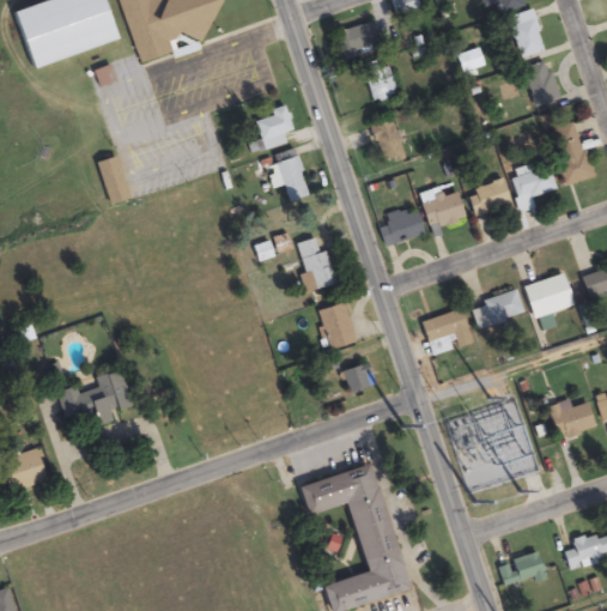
[(46,0),(16,11),(36,66),(120,36),(107,0),(46,0)]
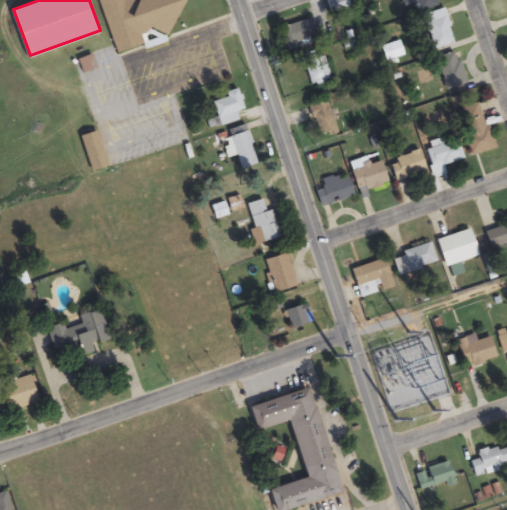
[(101,0),(117,43),(119,51),(124,49),(145,42),(142,33),(146,31),(150,24),(169,34),(186,0),(101,0)]
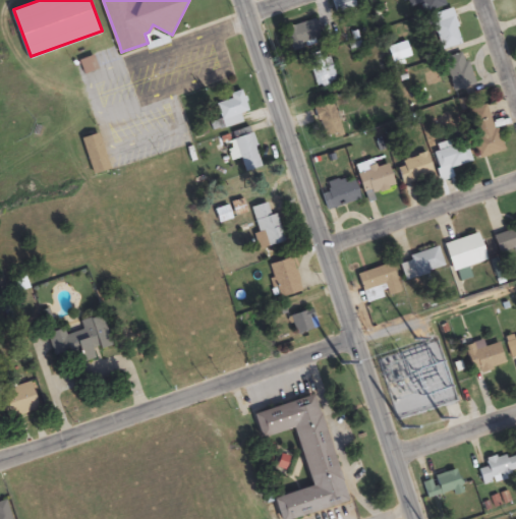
[(355,8),(354,0),(336,0),(337,9),(355,8)]
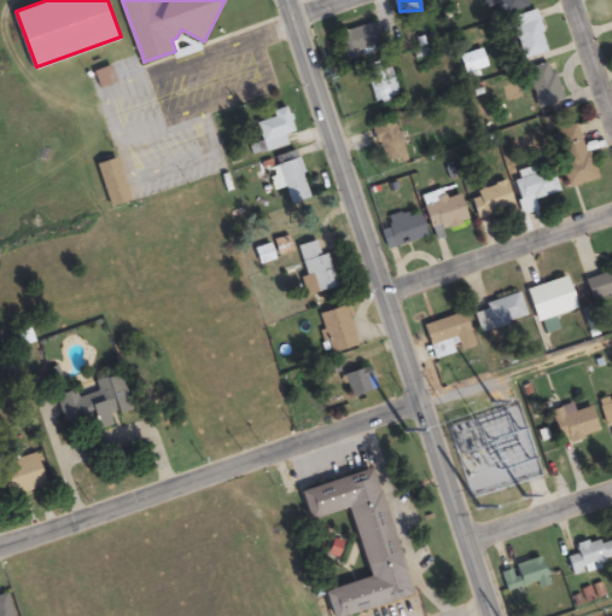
[(487,0),(489,7),(505,3),(508,13),(532,5),(531,0),(487,0)]
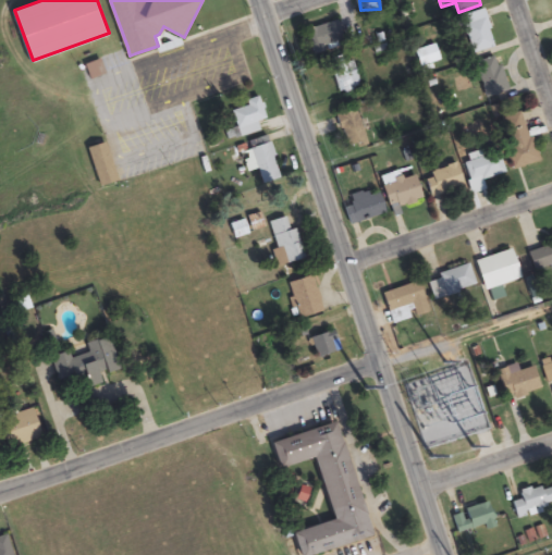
[(464,16),(476,53),(497,47),(485,10),(464,16)]
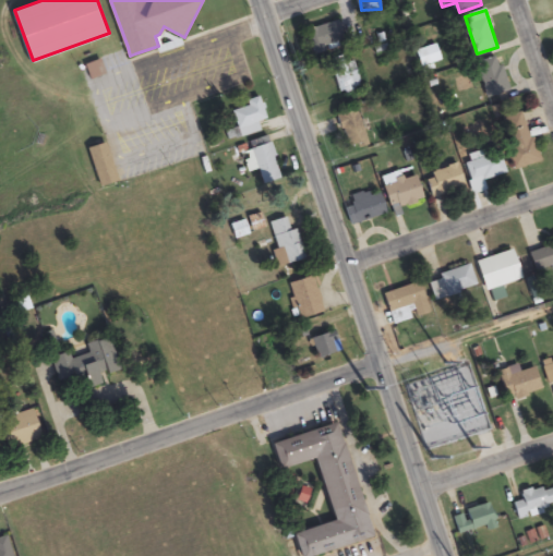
[(317,55),(349,44),(340,19),(309,29),(317,55)]
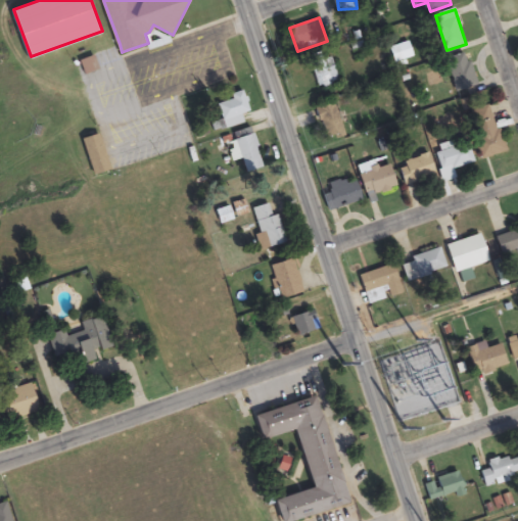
[(481,90),(470,51),(450,57),(461,95),(481,90)]
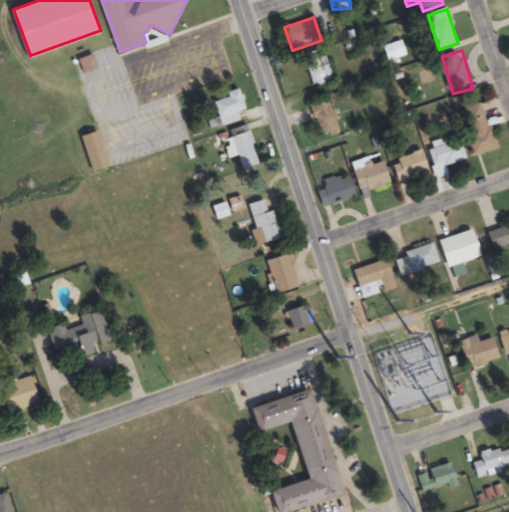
[(330,52),(310,54),(315,85),(334,83),(330,52)]
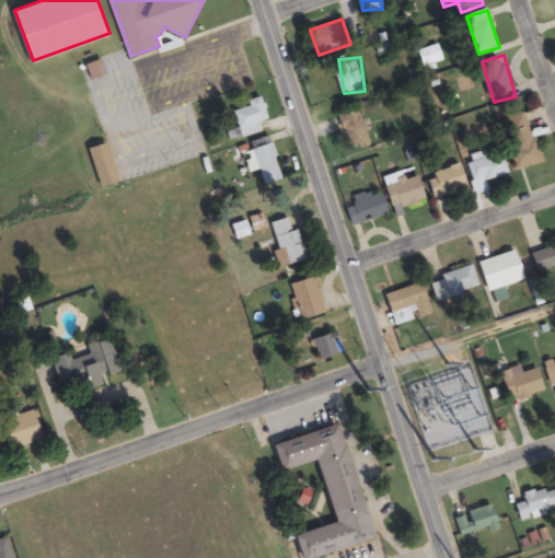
[(89,64),(92,77),(107,73),(104,60),(89,64)]
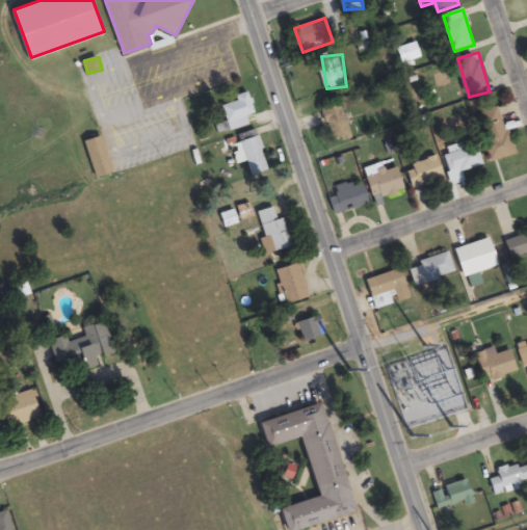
[(256,112),(252,91),(237,94),(238,101),(224,104),(228,128),(249,125),(248,113),(256,112)]
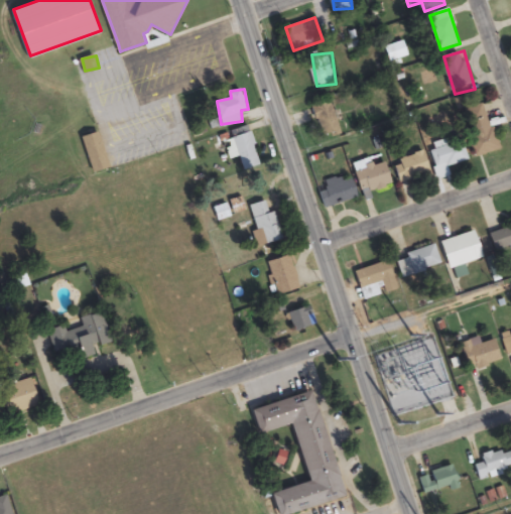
[(322,138),(342,133),(333,100),(312,106),(322,138)]
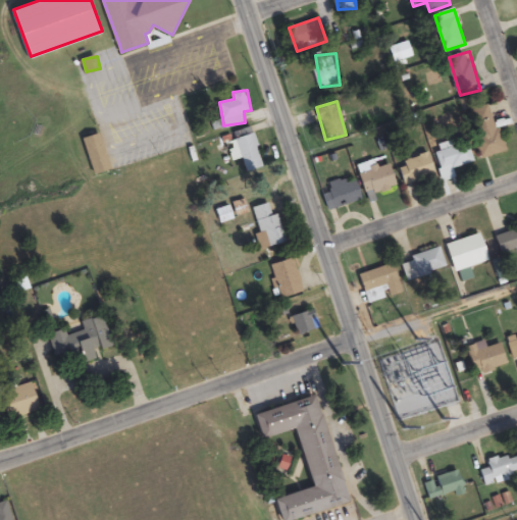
[(507,151),(492,104),(467,111),(482,158),(507,151)]
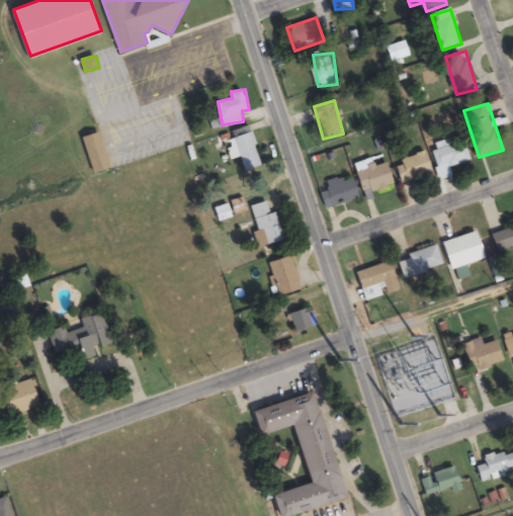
[(263,164),(250,125),(231,133),(239,154),(241,154),(246,169),(263,164)]
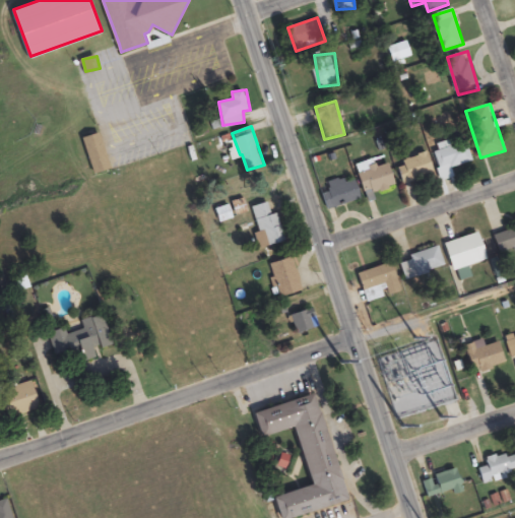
[(111,169),(101,132),(83,137),(93,173),(111,169)]
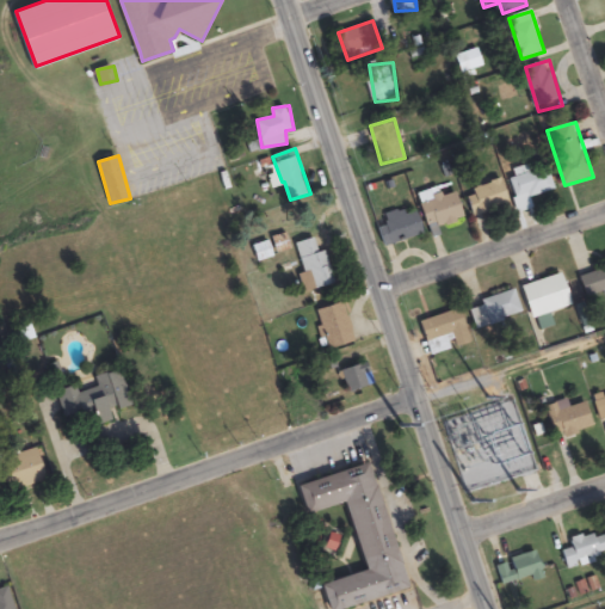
[(513,176),(519,198),(556,189),(551,166),(513,176)]
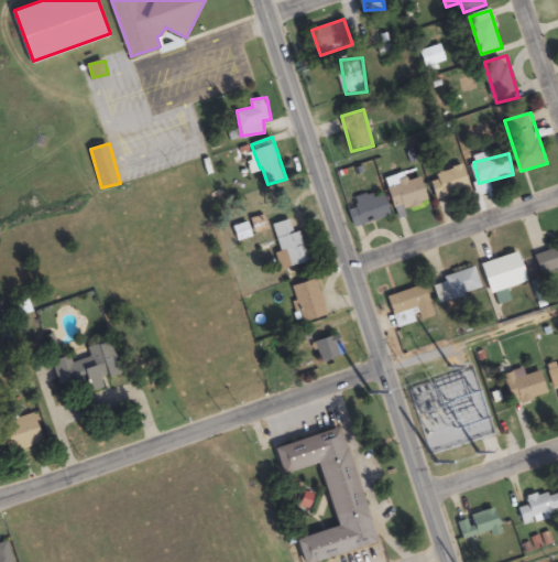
[(471,186),(463,165),(430,177),(438,198),(471,186)]
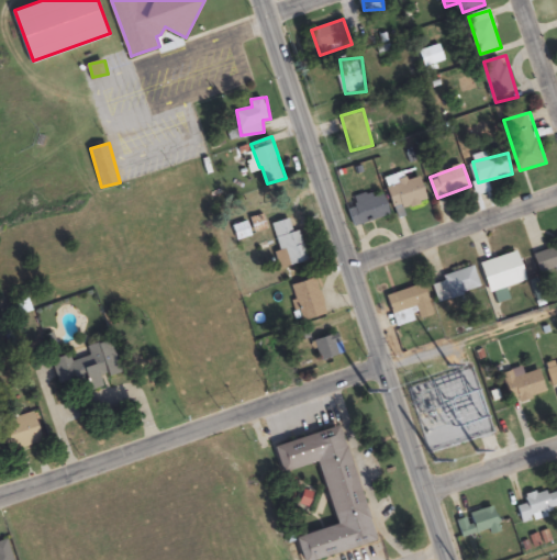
[(429,200),(419,176),(389,187),(398,211),(429,200)]
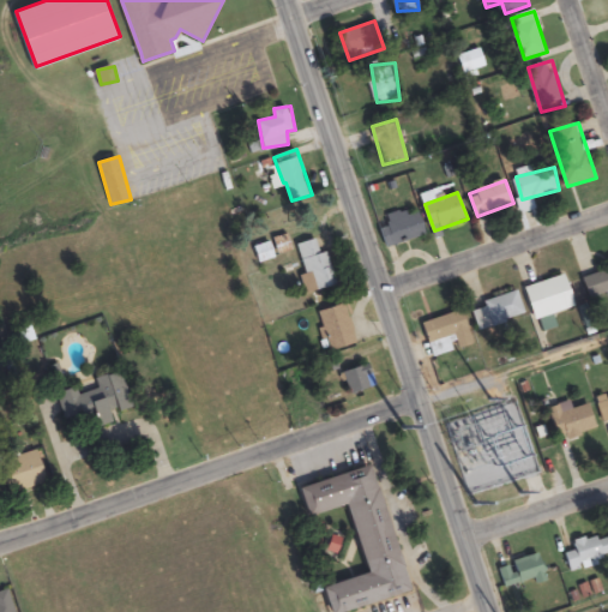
[(391,225),(380,229),(389,249),(428,232),(417,205),(389,217),(391,225)]
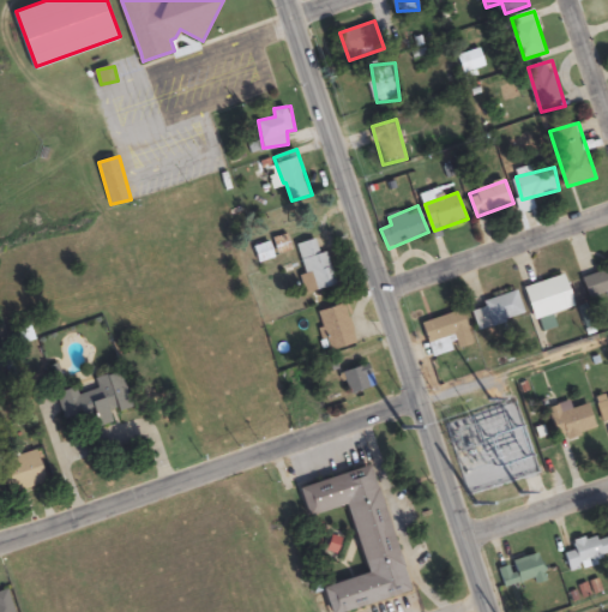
[(336,285),(323,237),(300,243),(313,291),(336,285)]
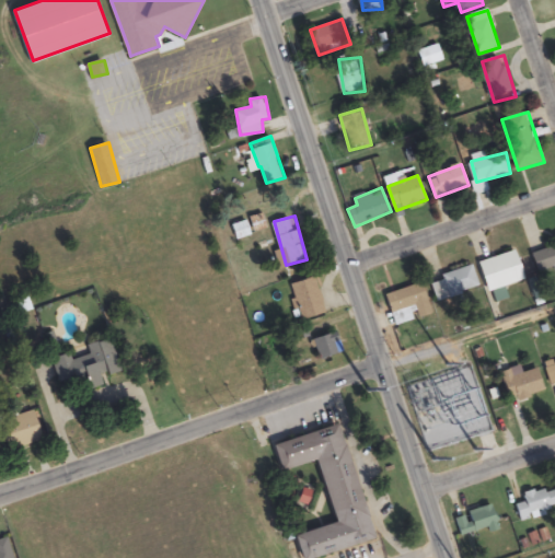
[(252,233),(247,220),(235,224),(240,237),(252,233)]
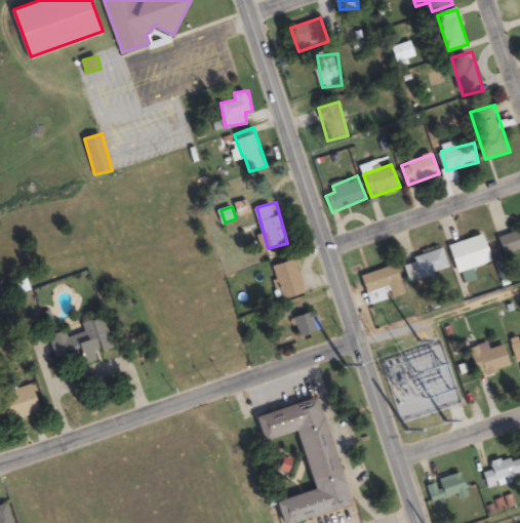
[(500,237),(505,255),(519,251),(519,231),(500,237)]
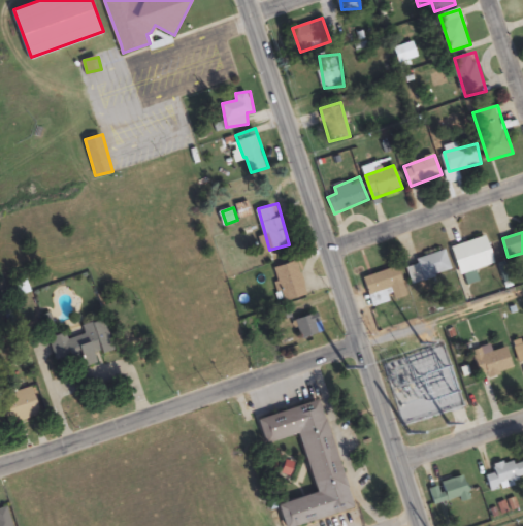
[(495,263),(486,236),(452,247),(461,274),(495,263)]
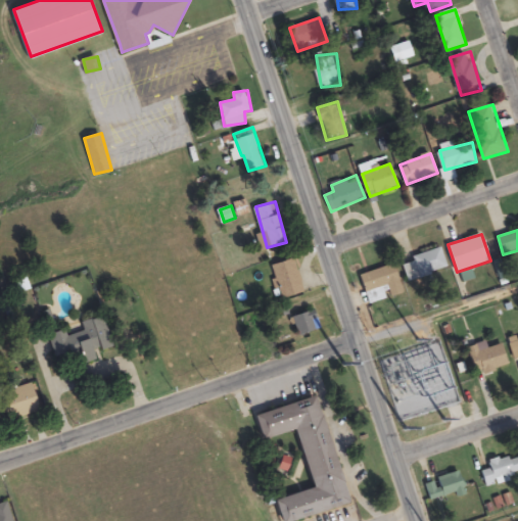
[(404,262),(411,281),(449,267),(441,247),(404,262)]
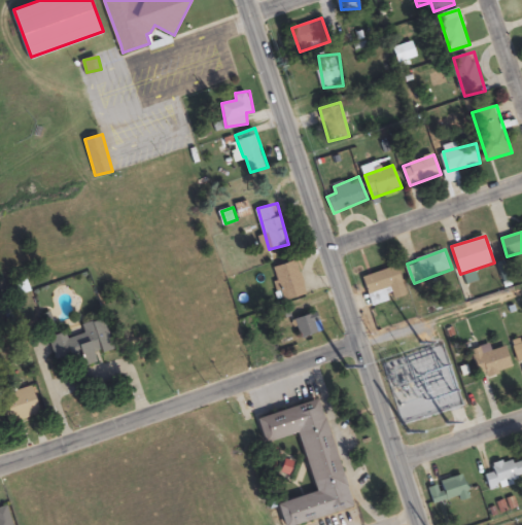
[(299,261),(277,267),(284,300),(306,295),(299,261)]
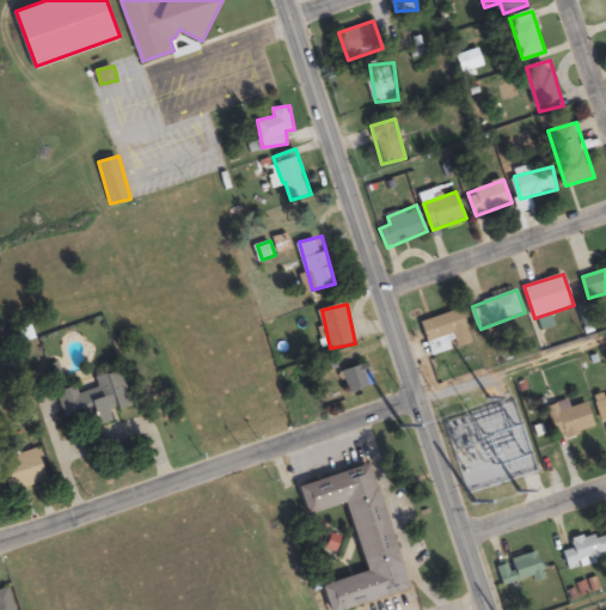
[(472,343),(463,310),(422,321),(432,354),(472,343)]
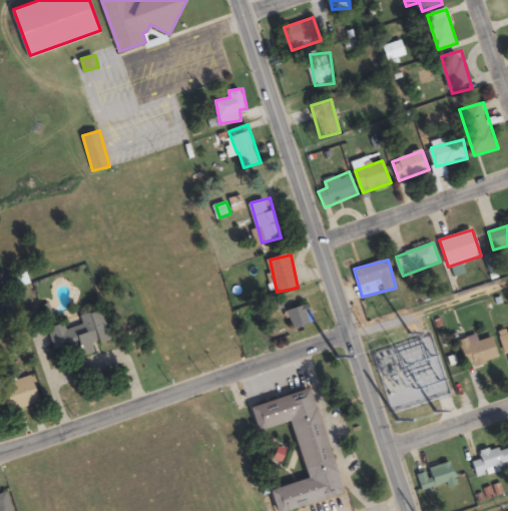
[(289,311),(295,328),(316,321),(310,304),(289,311)]
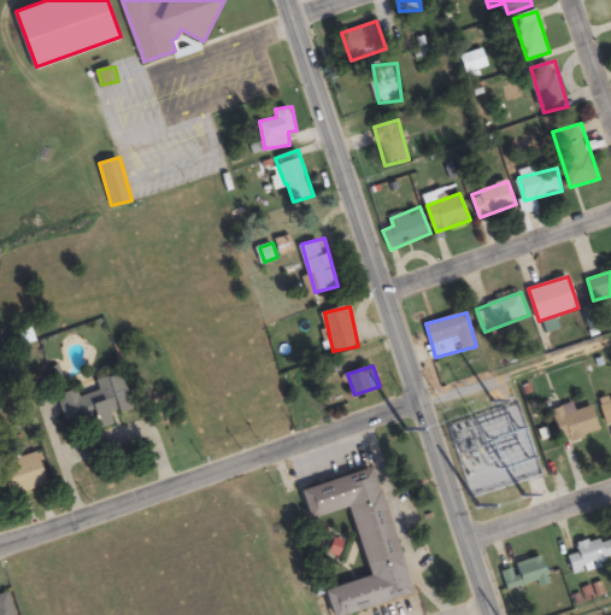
[(134,410),(123,372),(98,380),(100,390),(80,396),(77,388),(58,394),(68,425),(98,415),(101,428),(117,423),(115,416),(134,410)]
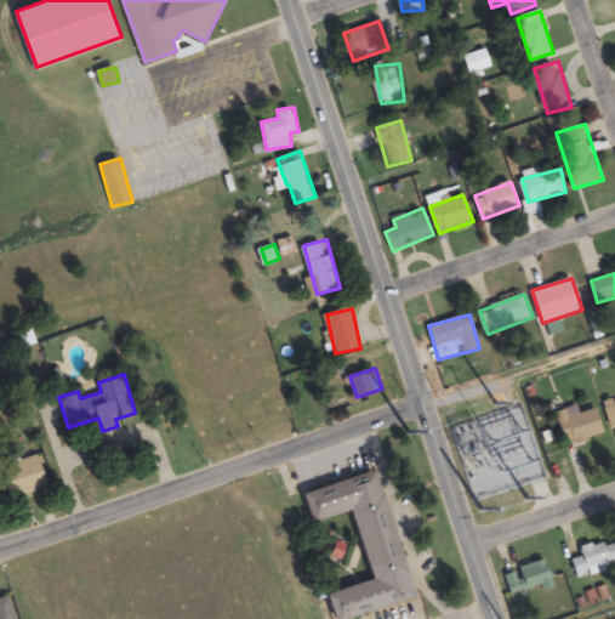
[(614,402),(604,404),(604,403),(558,415),(565,442),(614,427),(614,402)]
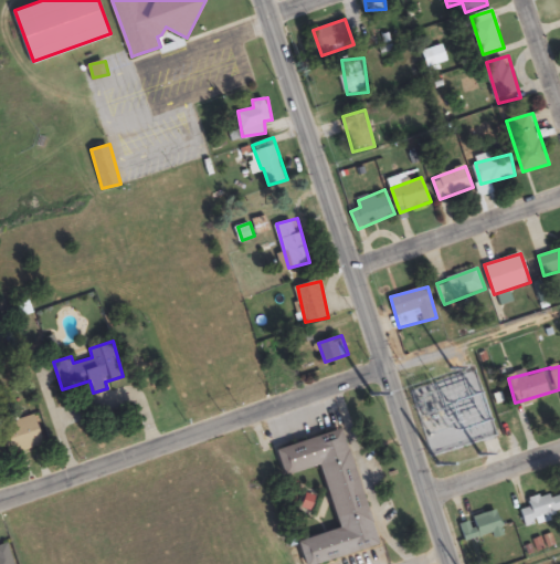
[(34,415),(0,426),(0,439),(6,457),(45,442),(34,415)]
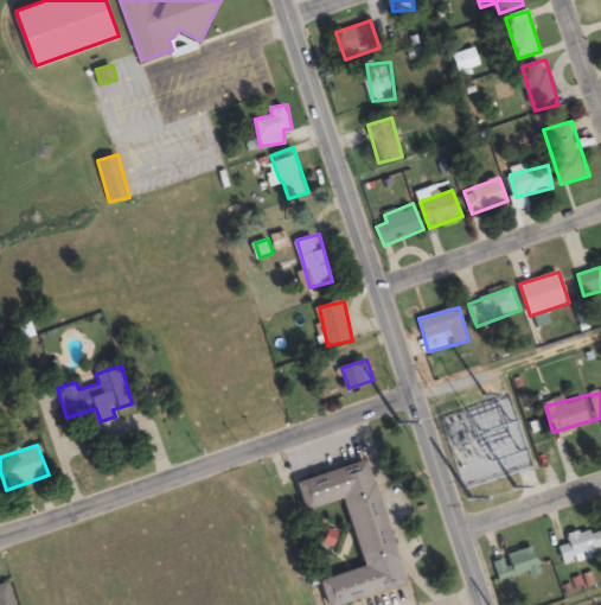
[(296,479),(306,508),(343,495),(365,564),(319,579),(327,604),(332,604),(406,581),(364,457),(296,479)]
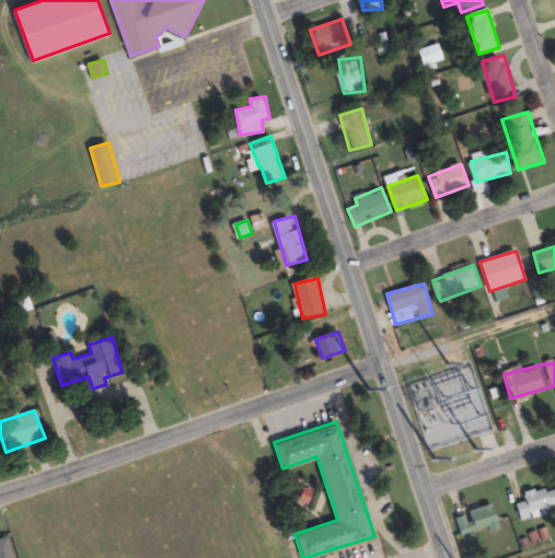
[(527,502),(518,504),(522,518),(554,508),(554,485),(524,493),(527,502)]
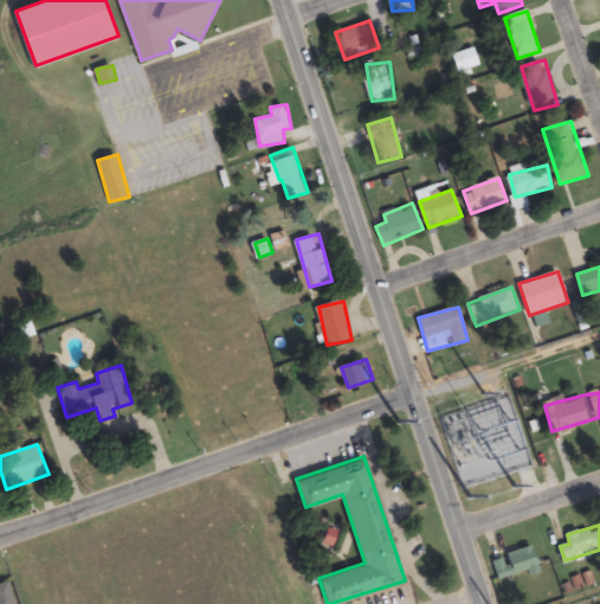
[(0,603),(17,603),(10,580),(0,583),(0,603)]
